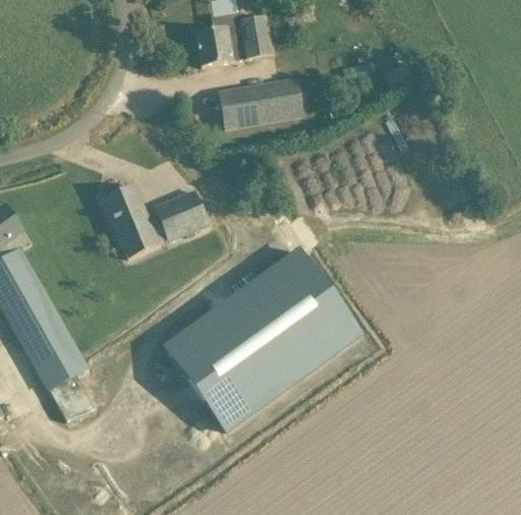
[(215,27),(195,31),(201,65),(232,60),(232,59),(244,57),(244,58),(273,52),(266,13),(239,18),(238,12),(213,16),(215,27)]
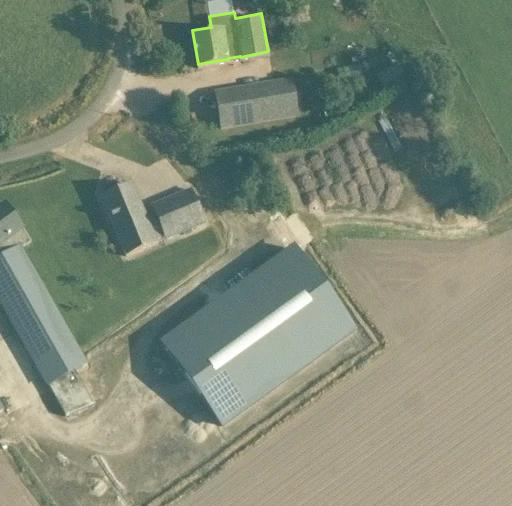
[(376,69),(383,83),(403,74),(396,59),(376,69)]
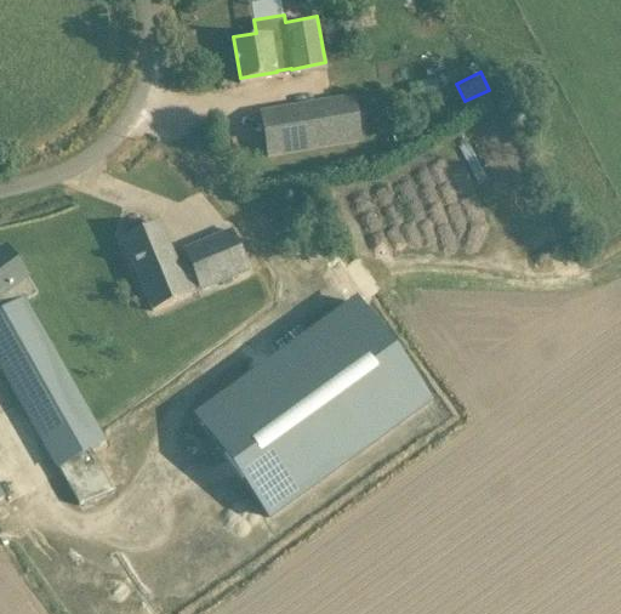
[(260,106),(267,148),(362,132),(354,90),(260,106)]
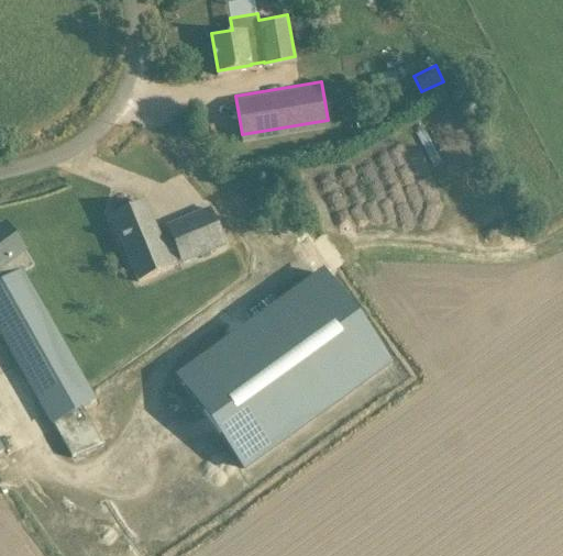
[(210,203),(156,226),(145,198),(111,212),(138,277),(224,241),(210,203)]
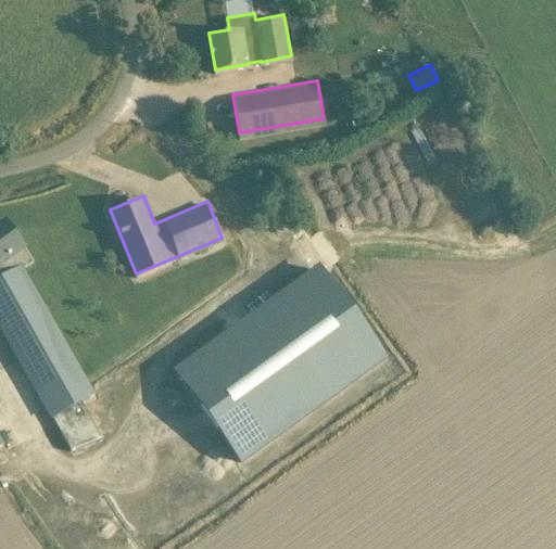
[(81,404),(100,394),(97,386),(92,387),(23,265),(36,257),(5,216),(0,220),(0,326),(50,415),(52,413),(53,416),(70,446),(99,431),(81,404)]
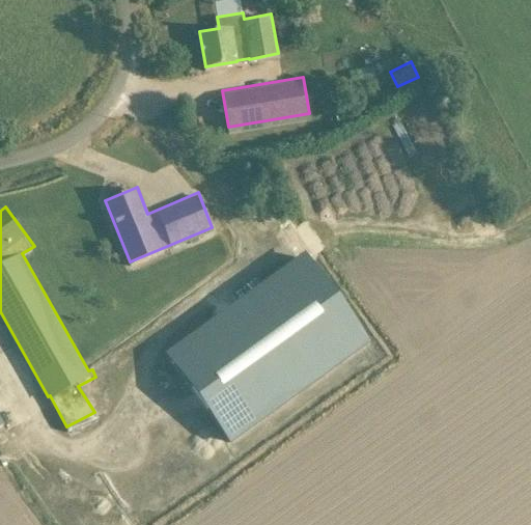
[(366,340),(304,254),(168,352),(230,438),(366,340)]
